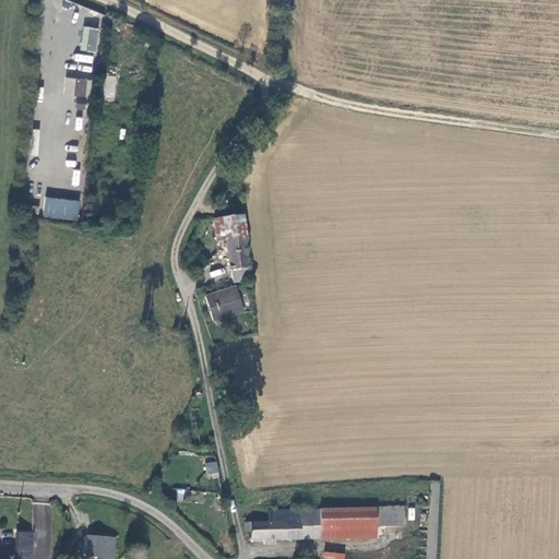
[(80,51),(97,52),(99,28),(82,27),(80,51)]
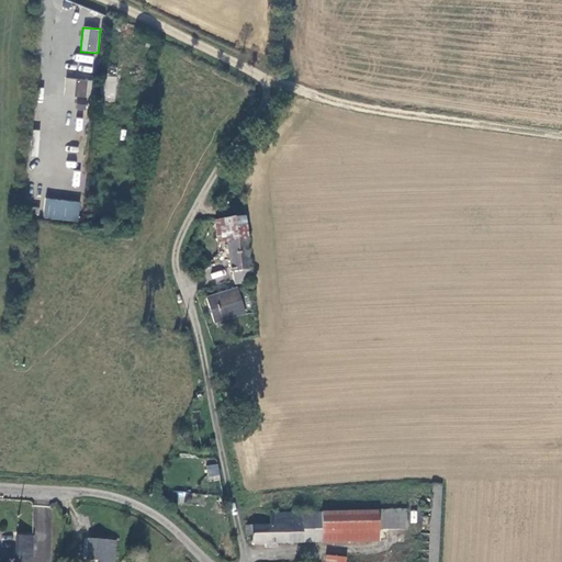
[(119,66),(105,65),(101,98),(115,100),(119,66)]
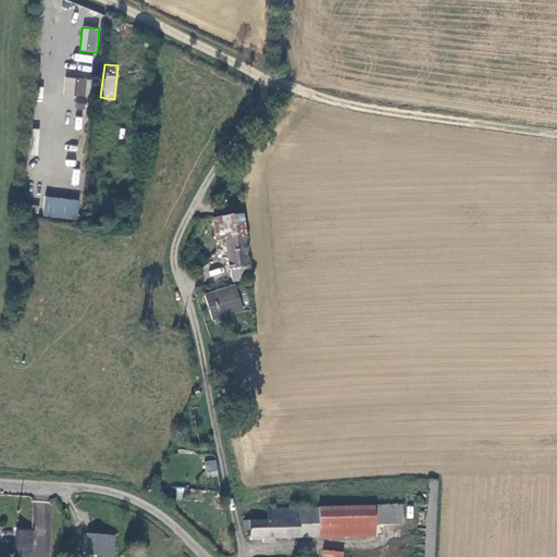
[(97,97),(98,81),(78,78),(77,95),(97,97)]
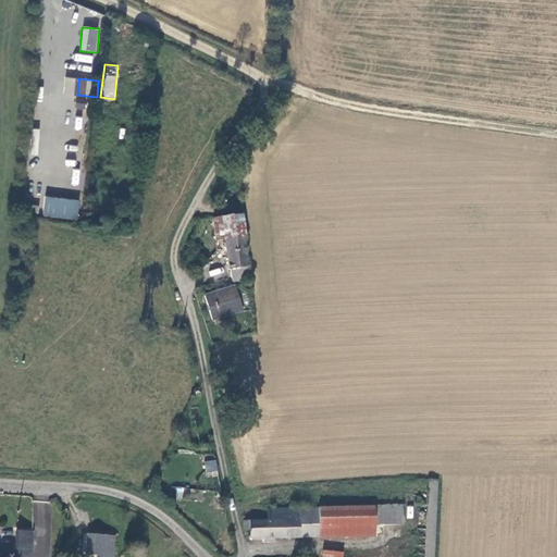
[(86,97),(76,97),(75,109),(86,109),(86,97)]
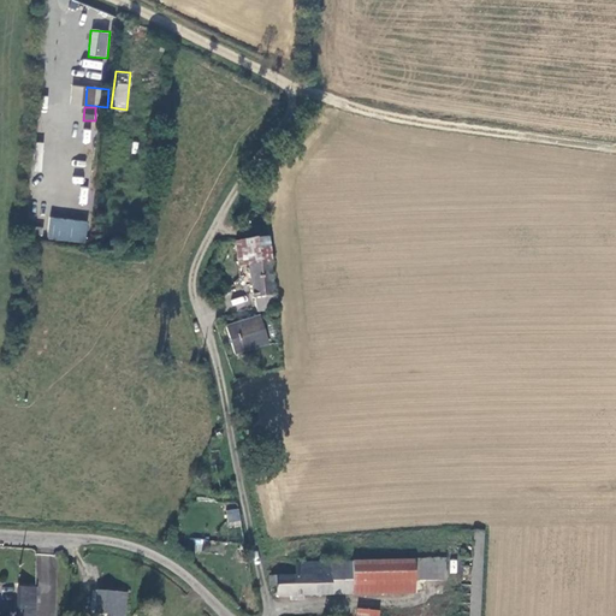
[(87,243),(88,220),(49,217),(47,240),(87,243)]
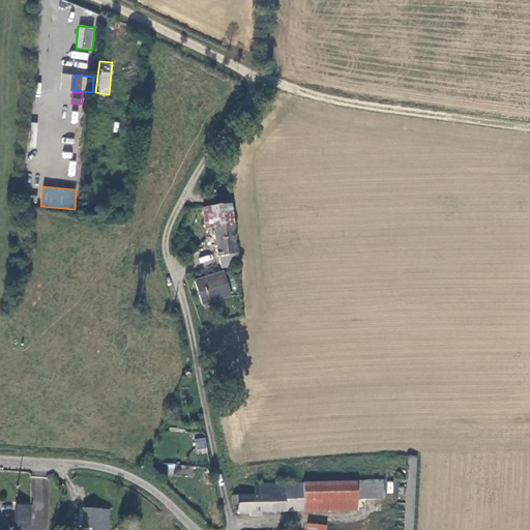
[(38,196),(24,194),(23,205),(37,206),(38,196)]
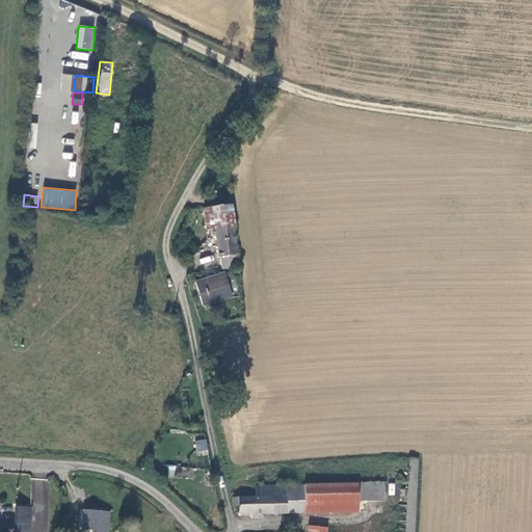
[(234,230),(233,208),(206,209),(209,248),(219,248),(220,271),(238,269),(236,230),(234,230)]
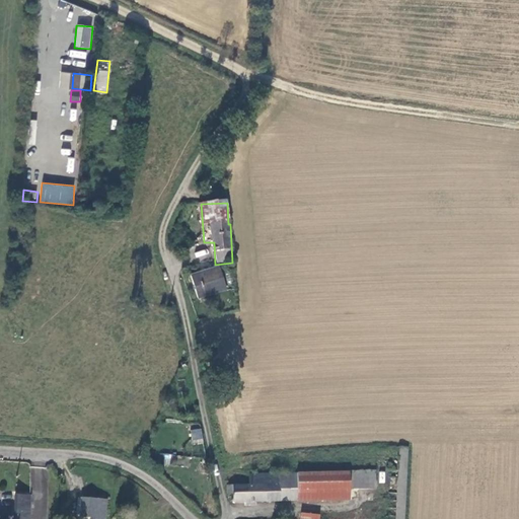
[(199,261),(210,255),(206,247),(195,253),(199,261)]
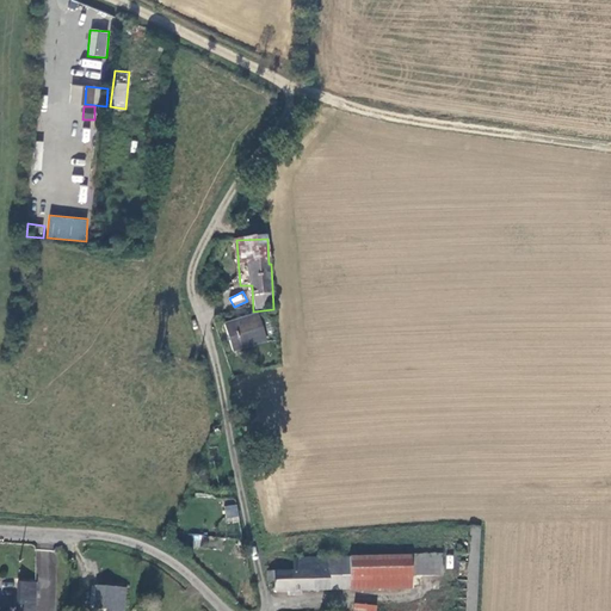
[(266,345),(257,316),(224,327),(234,356),(266,345)]
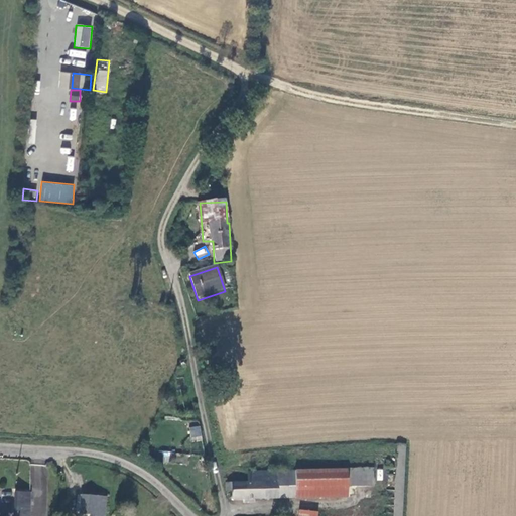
[(201,426),(189,427),(190,439),(202,438),(201,426)]
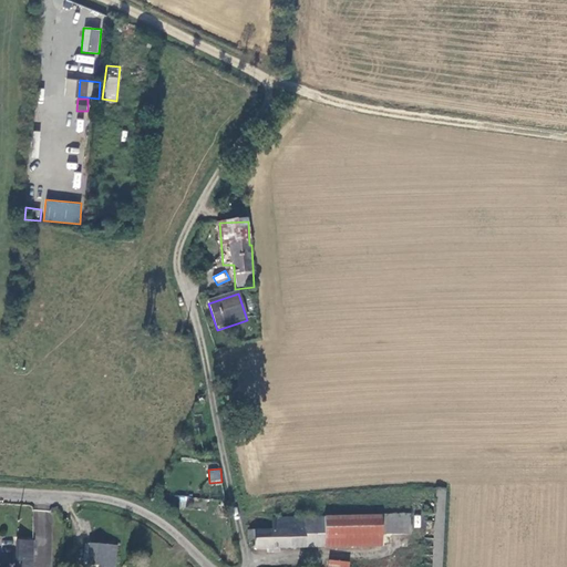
[(441,566),(444,492),(436,491),(432,566),(441,566)]
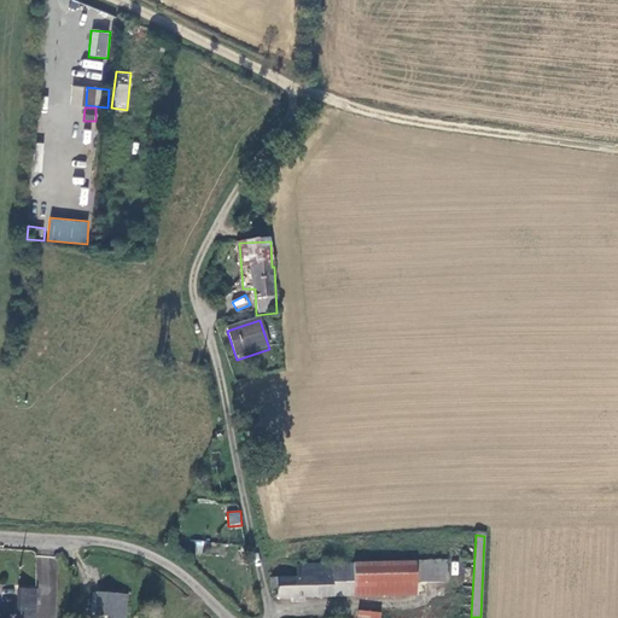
[(296,576),(270,577),(269,587),(278,587),(278,596),(332,596),(332,564),(296,565),(296,576)]
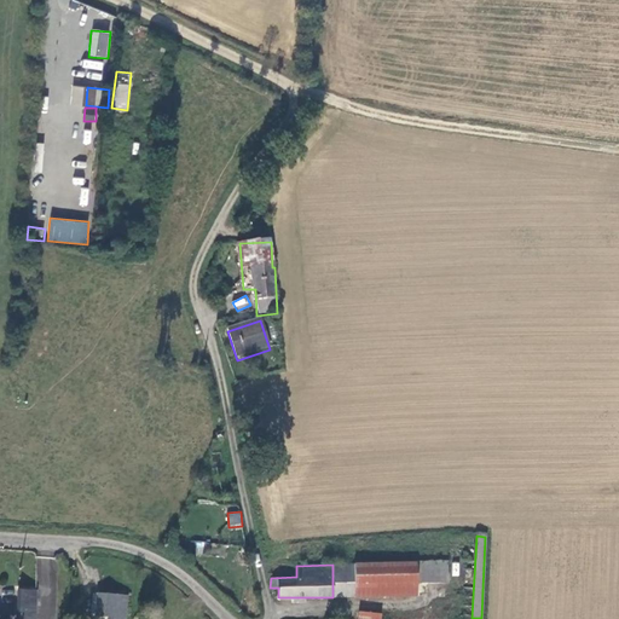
[(416,584),(416,565),(333,565),(333,597),(417,596),(416,584)]
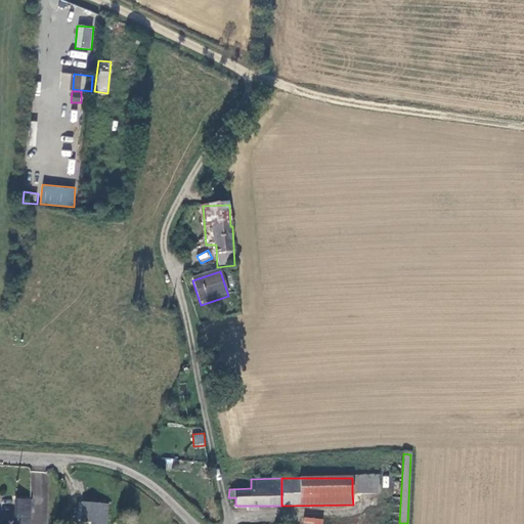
[(379,478),(352,478),(352,494),(380,494),(379,478)]
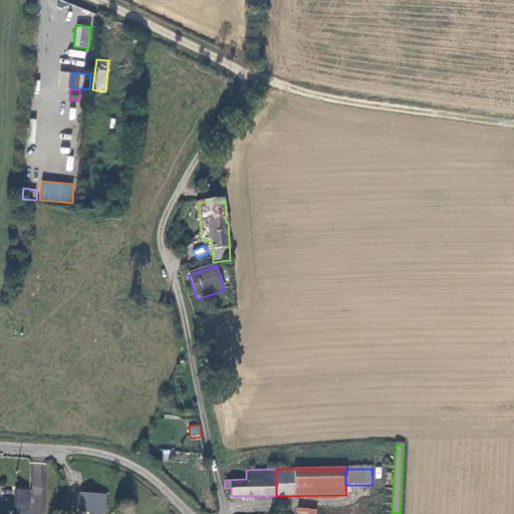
[(0,513),(28,513),(29,510),(30,510),(30,500),(29,500),(29,490),(16,490),(16,511),(0,510),(0,513)]
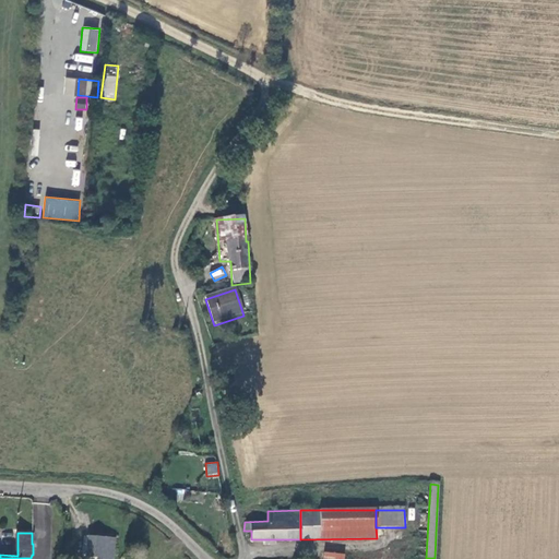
[(113,558),(115,538),(88,536),(86,556),(103,558),(113,558)]
